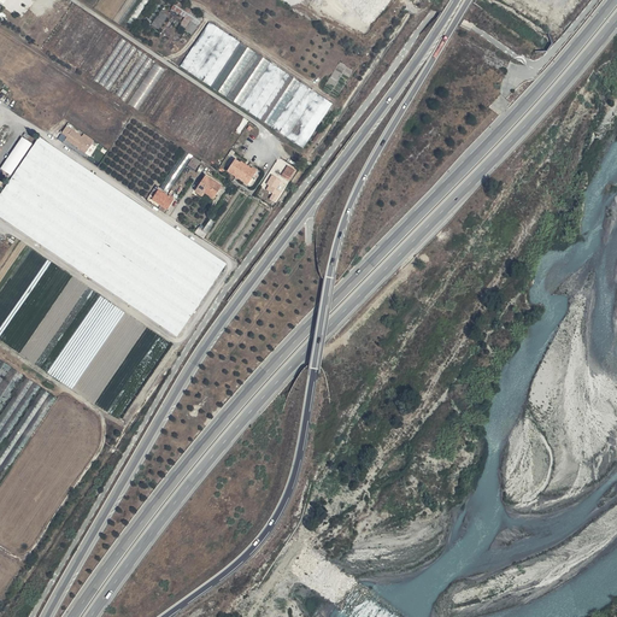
[(152,24),(160,29),(169,16),(162,10),(152,24)]
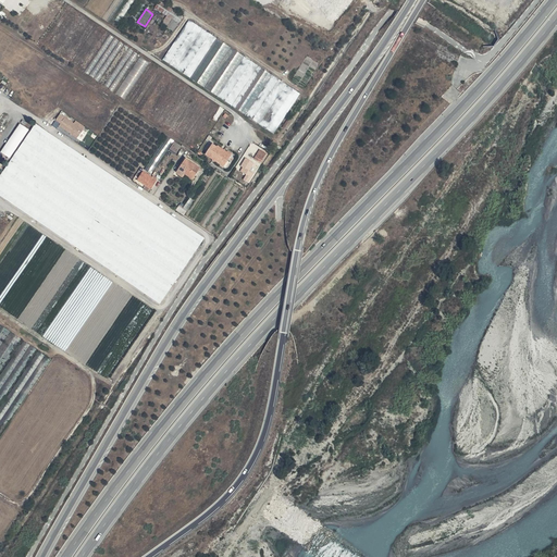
[(185,36),(188,32),(197,37),(202,28),(189,20),(181,33),(185,36)]
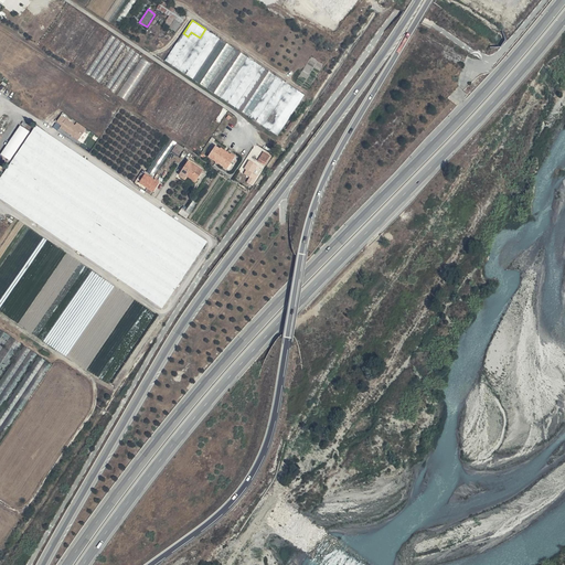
[(118,95),(128,100),(151,63),(141,57),(118,95)]
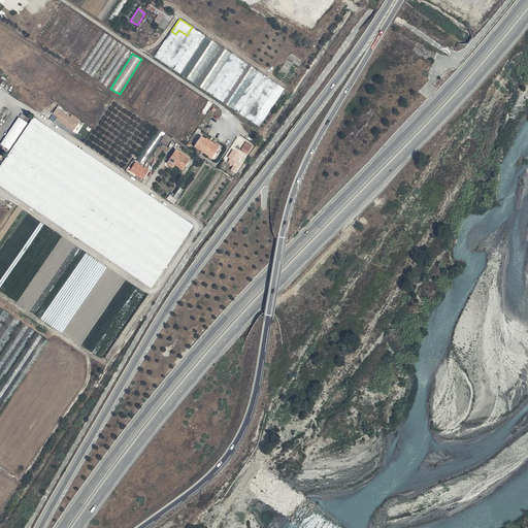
[(203,90),(262,125),(285,87),(232,55),(231,60),(245,68),(254,69),(253,73),(255,73),(255,76),(265,83),(270,84),(275,89),(263,109),(258,113),(250,111),(256,103),(243,101),(242,101),(237,100),(233,96),(229,100),(224,95),(221,94),(218,91),(213,91),(212,90),(210,88),(206,87),(203,90)]
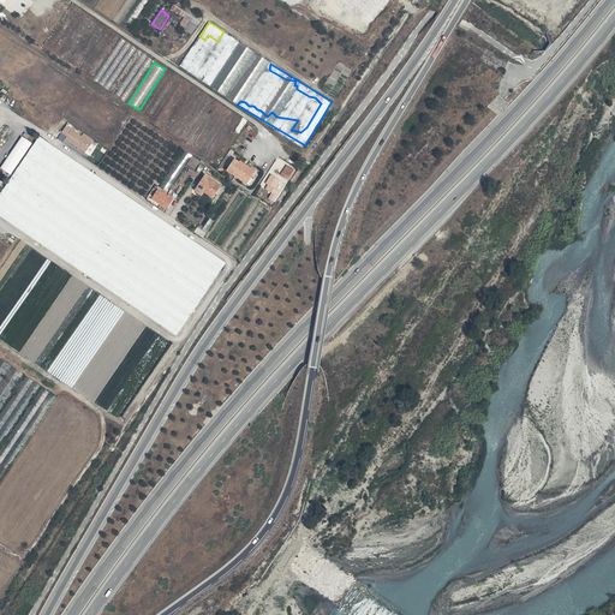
[(69,133),(65,138),(84,151),(88,147),(69,133)]
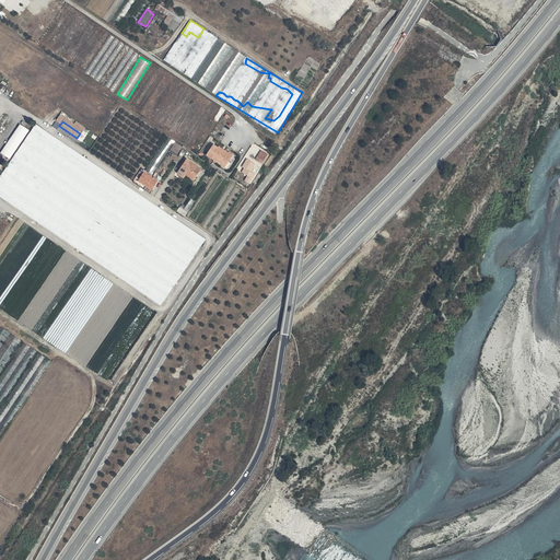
[(82,156),(35,125),(0,177),(0,197),(161,305),(207,237),(82,156)]
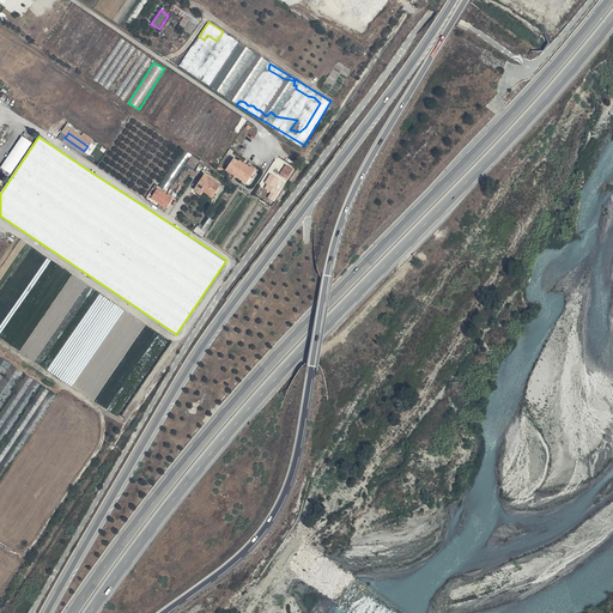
[(23,137),(6,161),(16,168),(32,143),(23,137)]
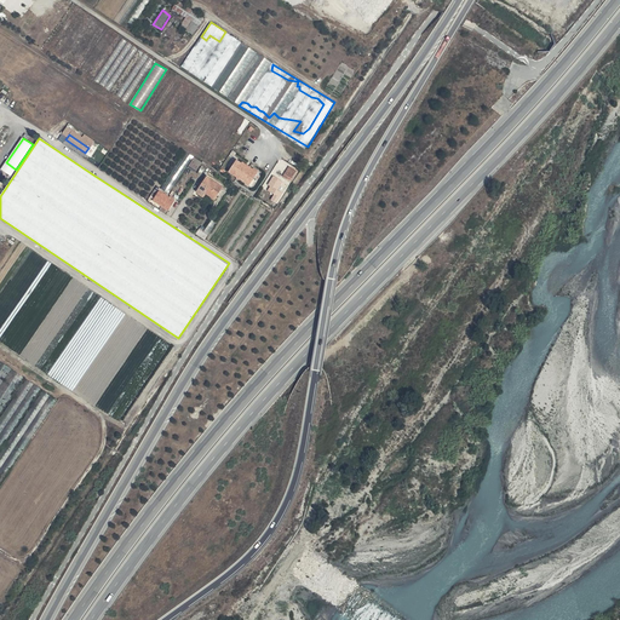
[(170,194),(189,165),(196,171),(202,162),(188,151),(162,189),(170,194)]
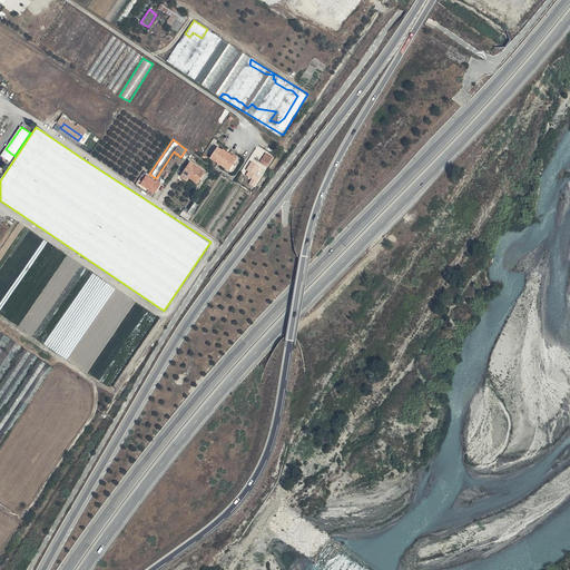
[(212,158),(216,161),(224,154),(222,151),(218,148),(212,158)]
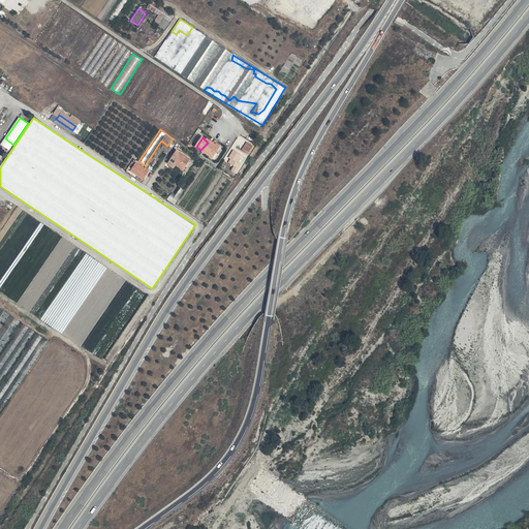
[(13,145),(5,138),(1,146),(8,151),(13,145)]
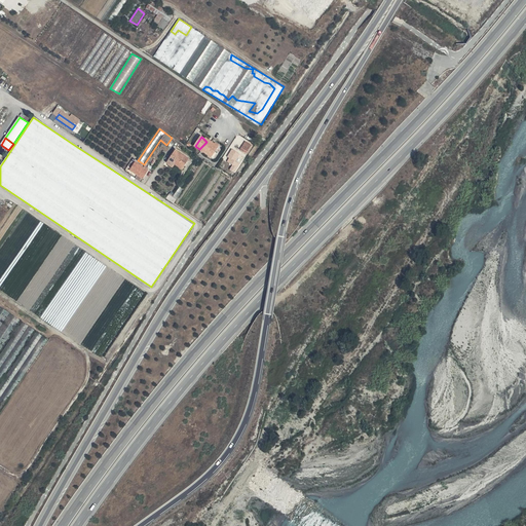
[(211,144),(207,142),(199,149),(203,152),(205,153),(214,159),(218,153),(216,152),(220,145),(216,143),(215,144),(213,146),(211,144)]
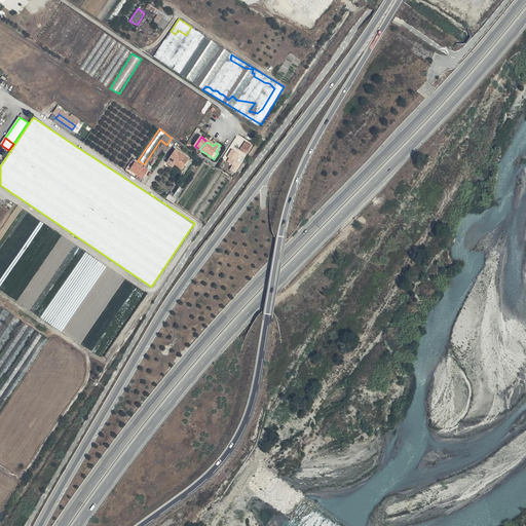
[(246,142),(241,148),(248,151),(251,146),(246,142)]
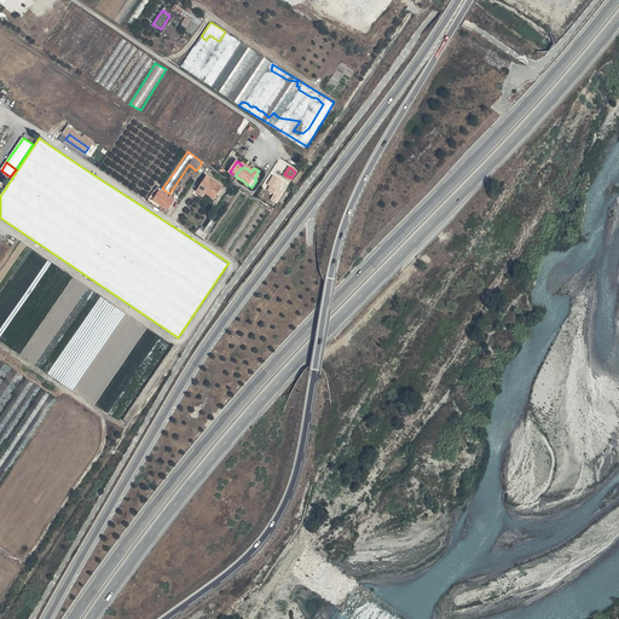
[(272,186),(270,189),(279,196),(282,192),(277,189),(282,181),(273,175),(267,184),(270,185),(272,186)]
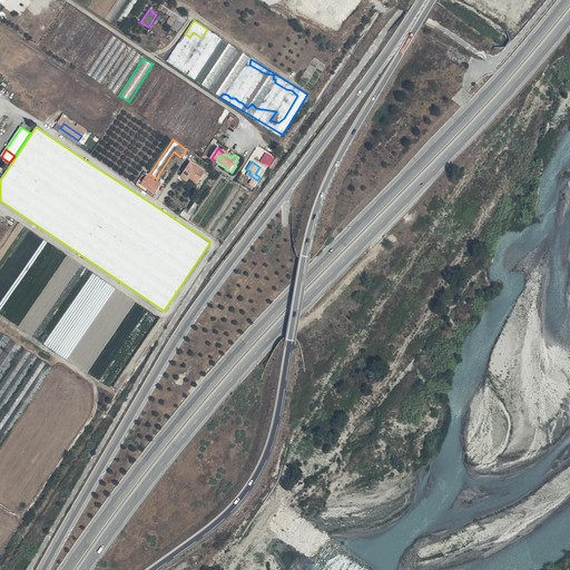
[(190,163),(180,176),(187,180),(189,178),(198,184),(206,173),(190,163)]
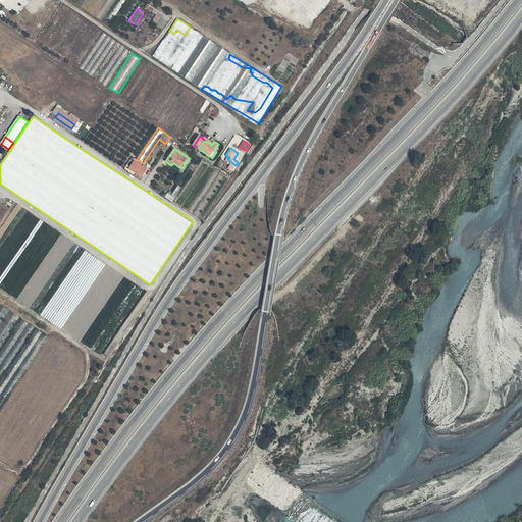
[(232,171),(236,165),(227,159),(226,161),(230,164),(227,168),(232,171)]
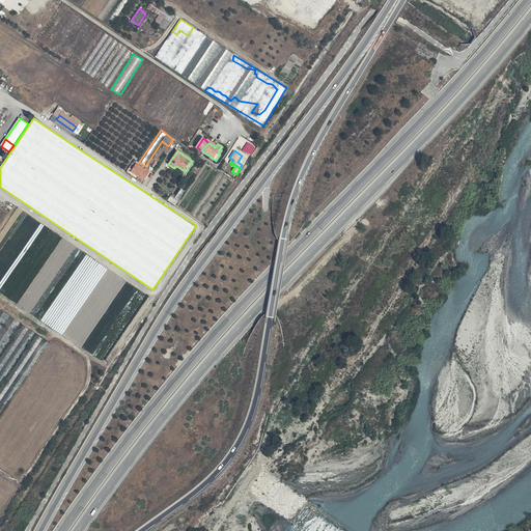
[(143,180),(149,171),(137,163),(131,172),(143,180)]
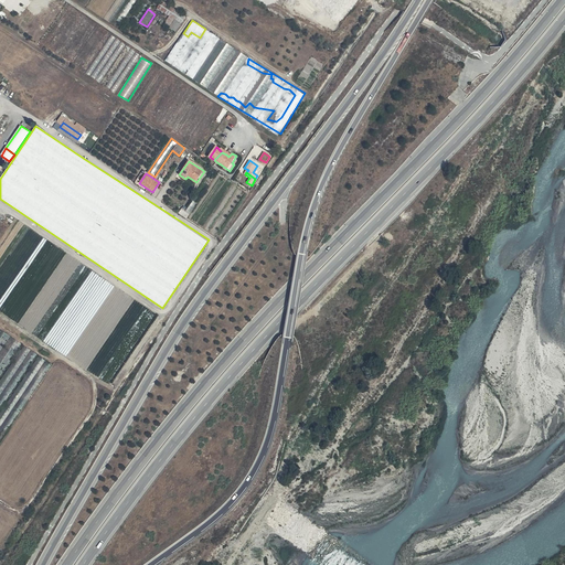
[(1,338),(3,339),(1,341),(11,348),(14,344),(19,348),(22,343),(6,332),(1,338)]
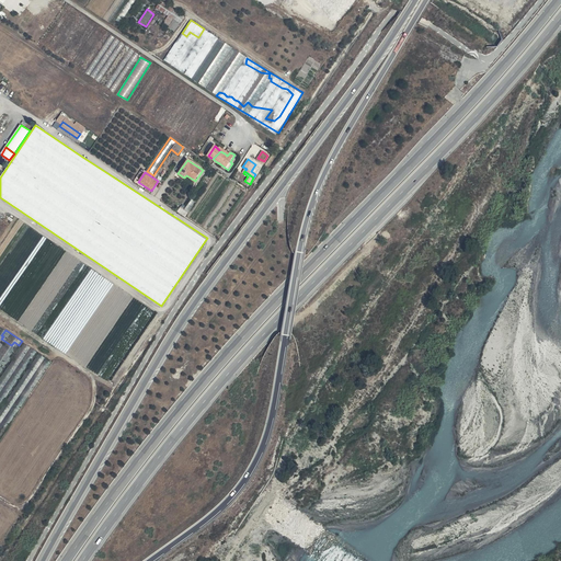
[(22,409),(52,361),(39,353),(13,396),(14,397),(6,410),(13,414),(18,407),(22,409)]
